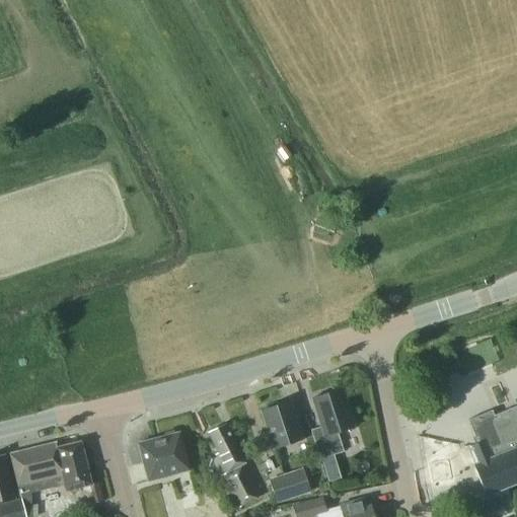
[(322,458),(346,451),(340,432),(354,427),(342,388),(315,397),(315,398),(316,398),(324,426),(312,430),(322,458)]
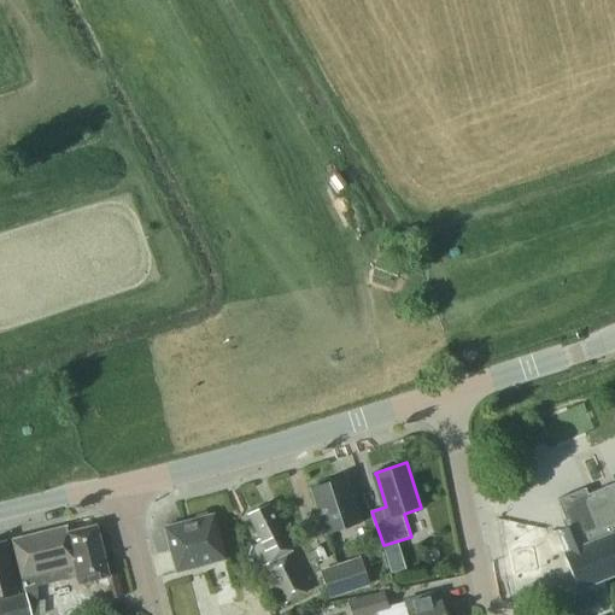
[(329,533),(361,522),(361,521),(346,478),(346,476),(315,487),(315,488),(329,531),(329,533)]
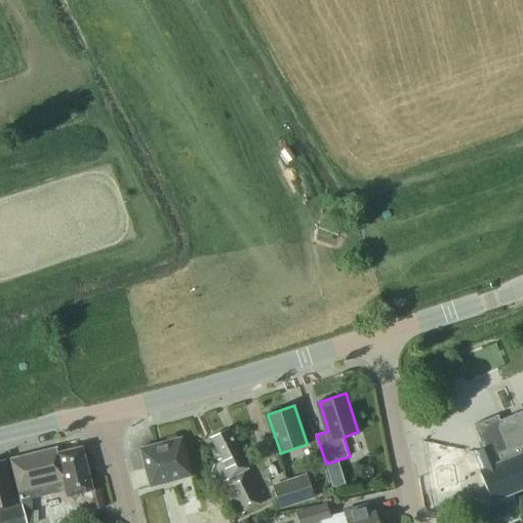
[(482,447),(475,450),(483,468),(480,469),(493,500),(522,488),(522,409),(501,418),(498,412),(476,421),(482,438),(479,440),(482,447)]
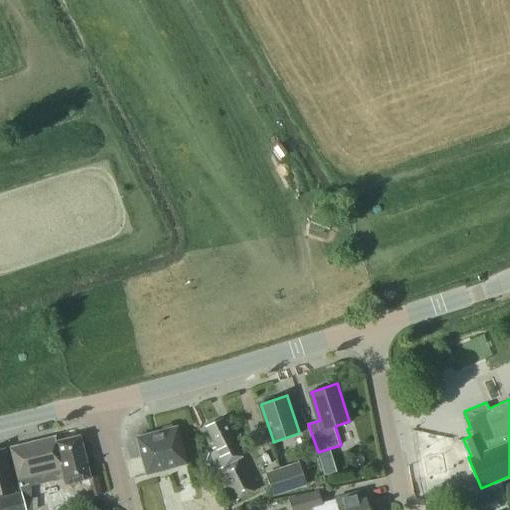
[(235,500),(259,488),(224,418),(207,427),(217,446),(214,448),(224,467),(220,469),(235,500)]
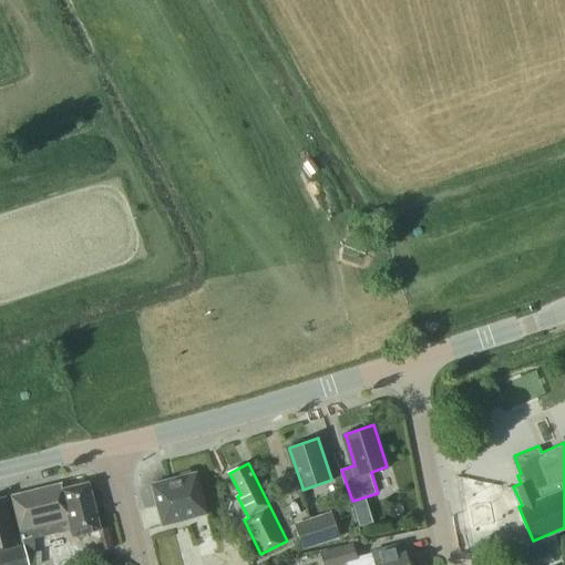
[(164,525),(208,513),(197,472),(195,473),(191,469),(181,471),(180,476),(153,484),(164,525)]
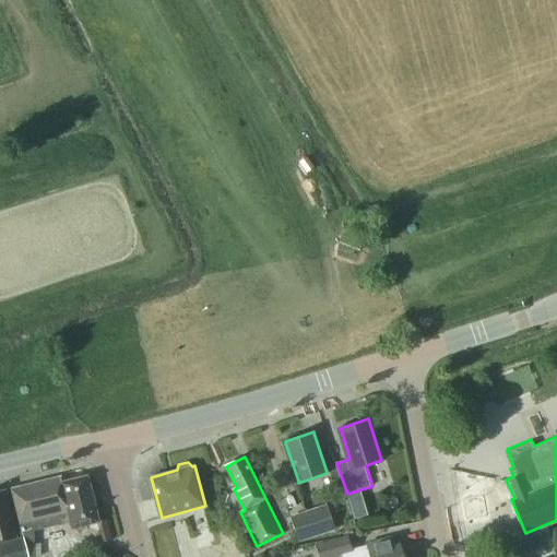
[(13,488),(24,532),(24,533),(0,538),(0,556),(23,556),(34,555),(34,530),(71,520),(73,526),(99,520),(89,475),(63,482),(61,476),(13,488)]
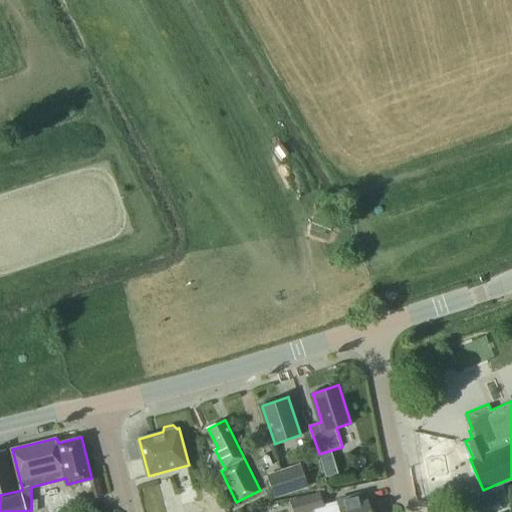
[(0,451),(0,494),(17,490),(7,451),(7,450),(0,451)]
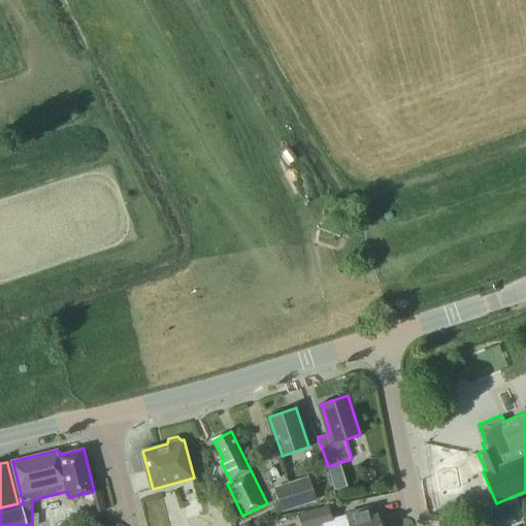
[(309,474),(275,485),(283,510),(317,499),(309,474)]
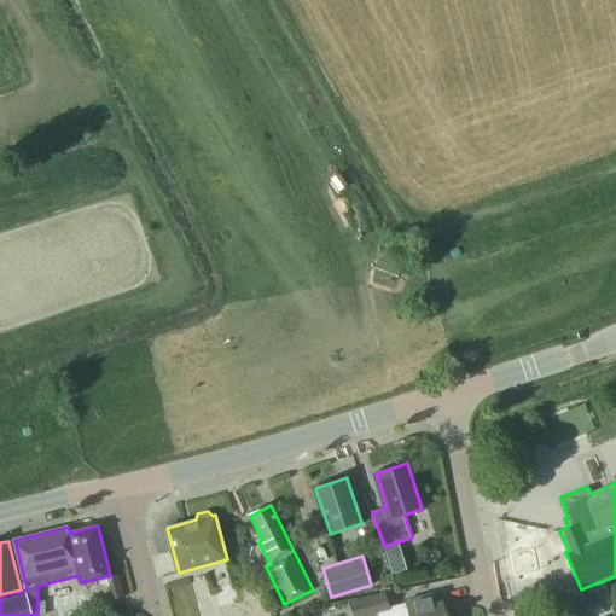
[(437,593),(406,603),(391,606),(387,591),(352,600),(355,615),(367,615),(379,612),(379,615),(448,615),(445,603),(440,604),(437,593)]
